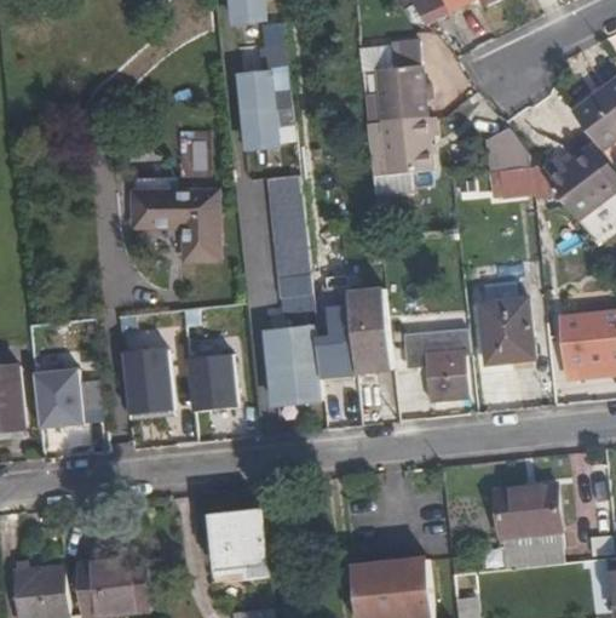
[(230,0),(234,23),(265,19),(262,0),(230,0)]
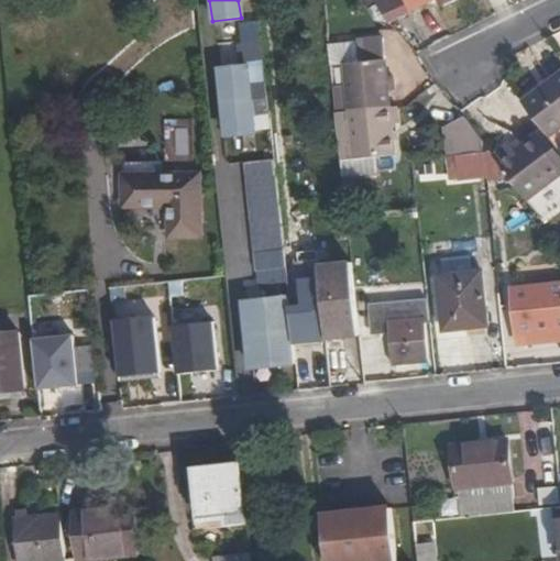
[(387,22),(404,13),(396,0),(371,0),(373,3),(387,22)]
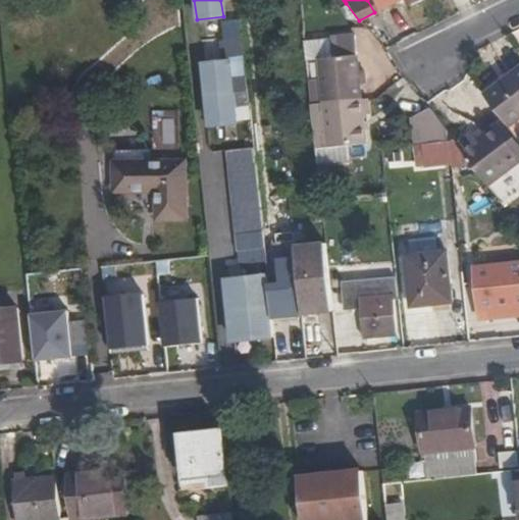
[(367,0),(374,12),(381,9),(376,0),(367,0)]
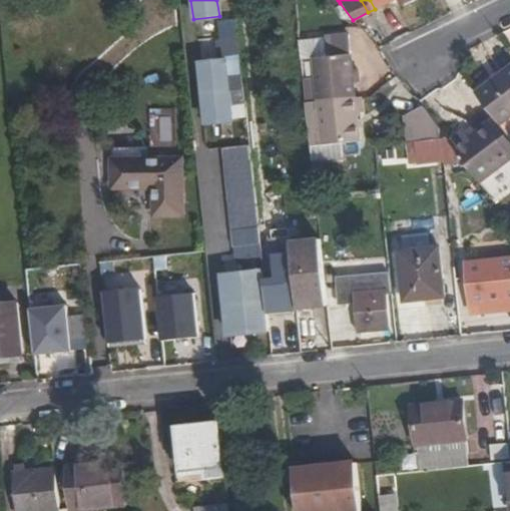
[(370,0),(375,9),(393,0),(400,0),(402,3),(408,0),(370,0)]
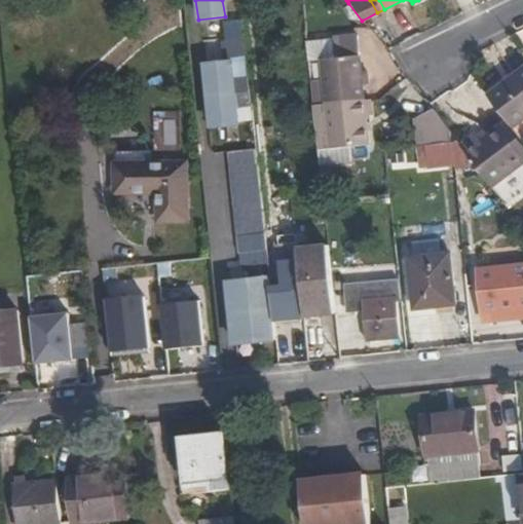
[(350,17),(362,21),(348,3),(343,7),(350,17)]
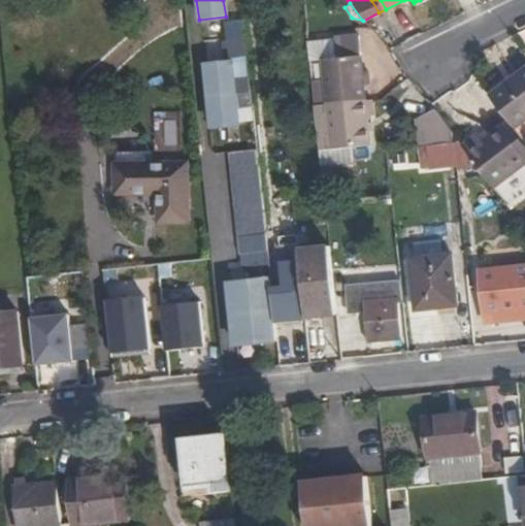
[(223,19),(224,54),(245,53),(244,18),(223,19)]
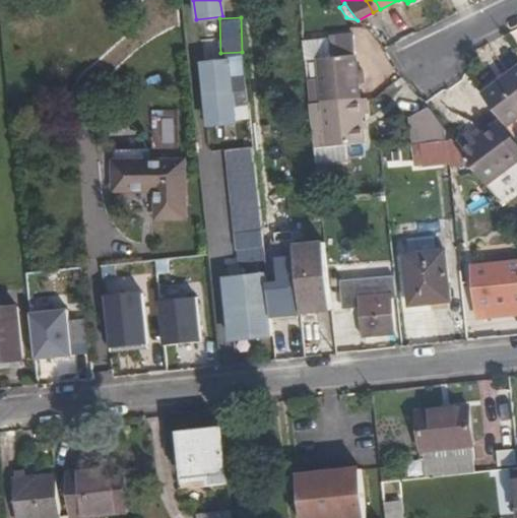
[(308,104),(358,99),(350,35),(326,38),(326,39),(328,57),(315,59),(317,78),(305,79),(308,104)]
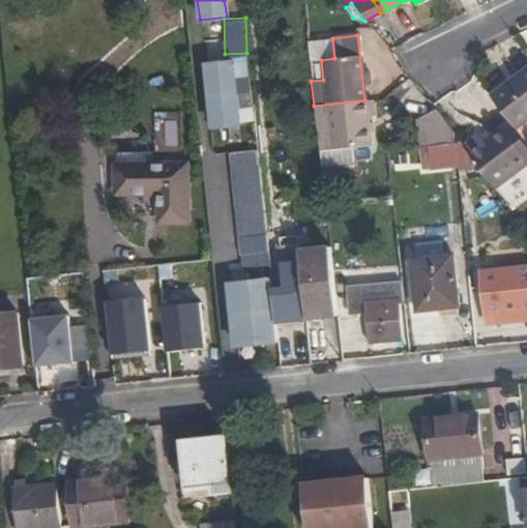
[(334,58),(332,39),(306,42),(309,61),(321,60),(334,58)]
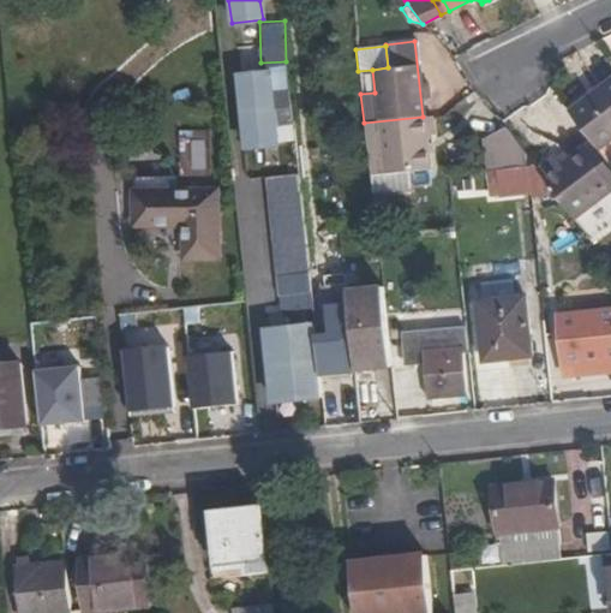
[(269,70),(238,73),(246,149),(277,146),(269,70)]
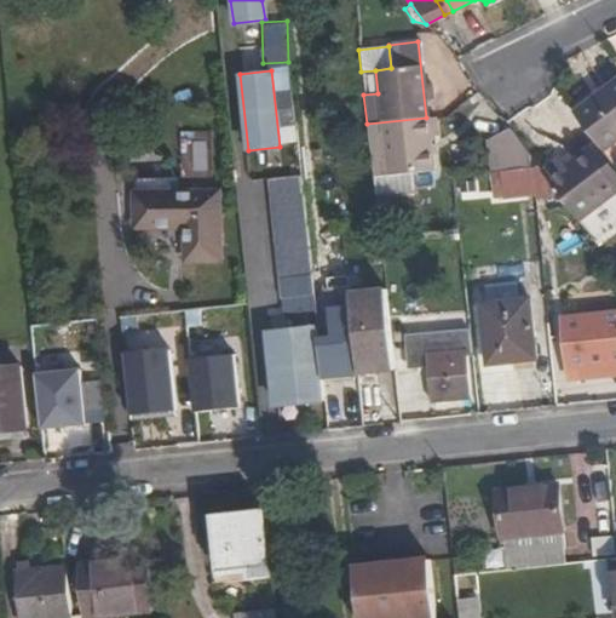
[(615,74),(570,109),(582,125),(615,98),(615,74)]
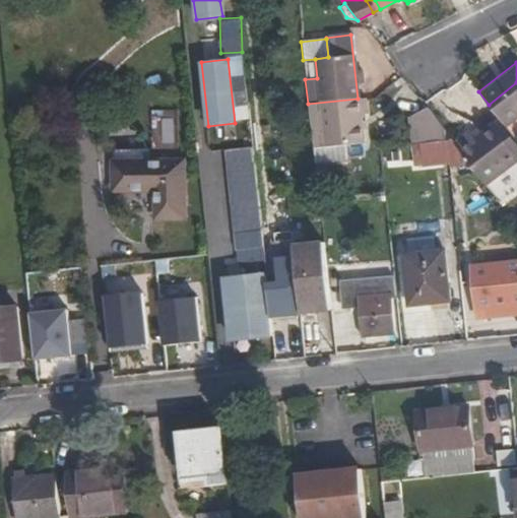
[(244,74),(236,75),(241,117),(249,116),(244,74)]
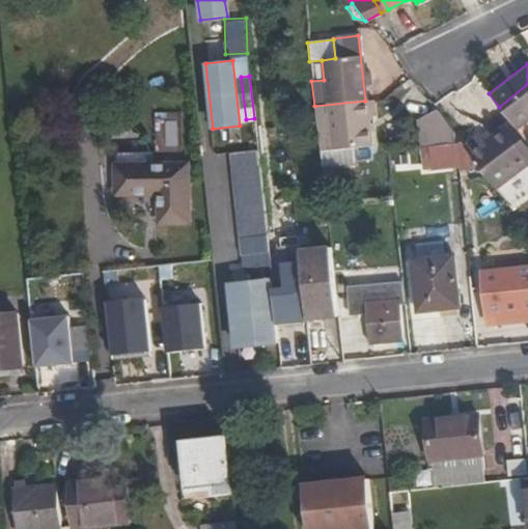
[(513,127),(527,114),(527,84),(499,107),(508,119),(513,127)]
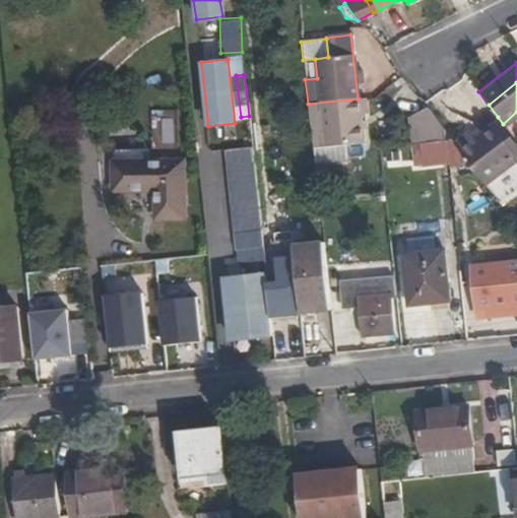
[(321,162),(343,158),(342,144),(363,141),(360,113),(366,112),(364,98),(358,99),(308,104),(314,163),(321,162)]
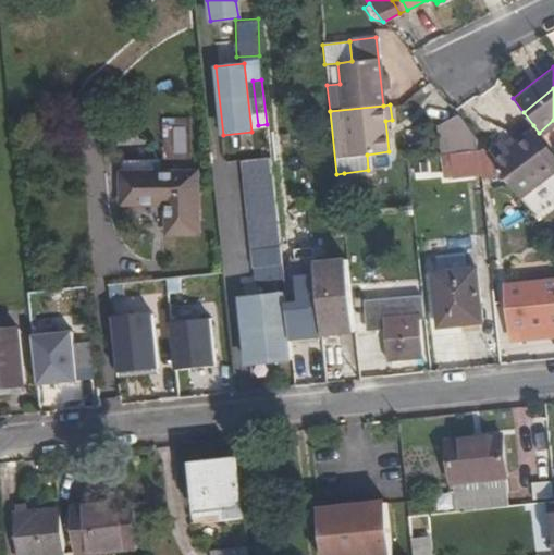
[(475,140),(455,115),(439,124),(442,153),(448,152),(476,150),(475,140)]
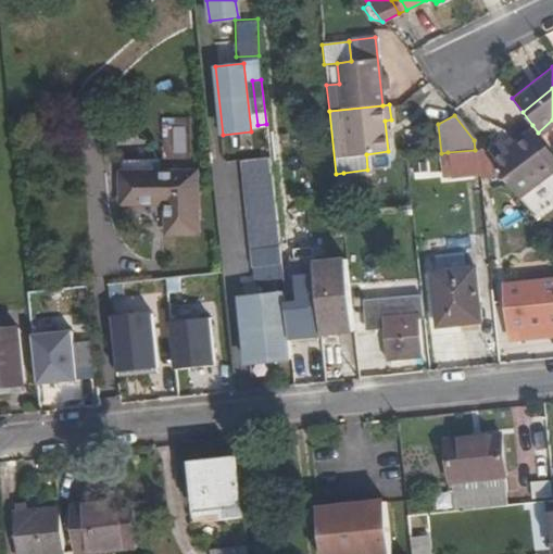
[(552,151),(538,133),(532,125),(513,139),(505,146),(502,141),(500,139),(484,152),(497,170),(500,174),(519,199),(549,176),(552,173),(552,151)]
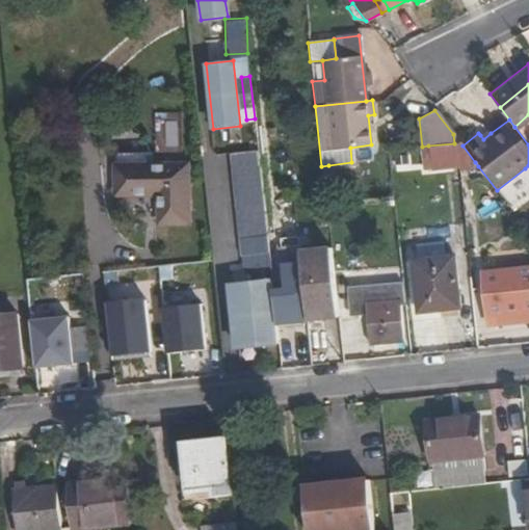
[(487,130),(480,135),(483,139),(491,133),(487,130)]
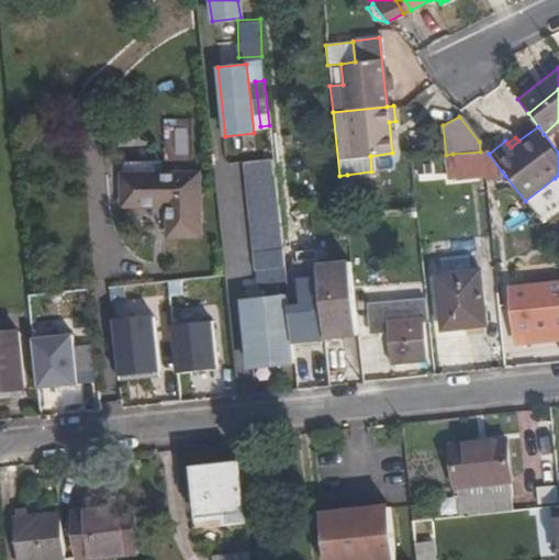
[(484,148),(479,142),(480,152),(482,172),(483,178),(505,176),(502,171),(489,154),(484,148)]
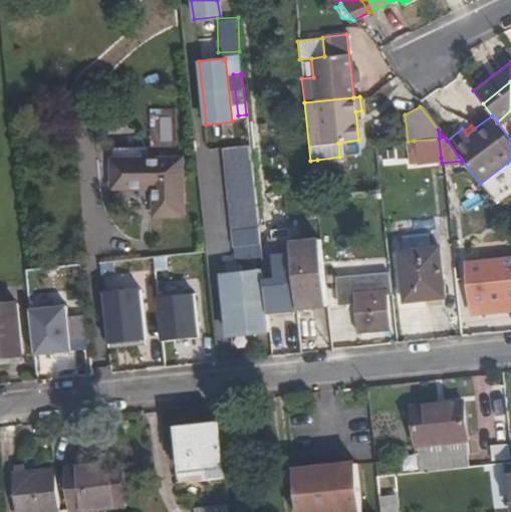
[(414,141),(416,161),(441,158),(439,139),(414,141)]
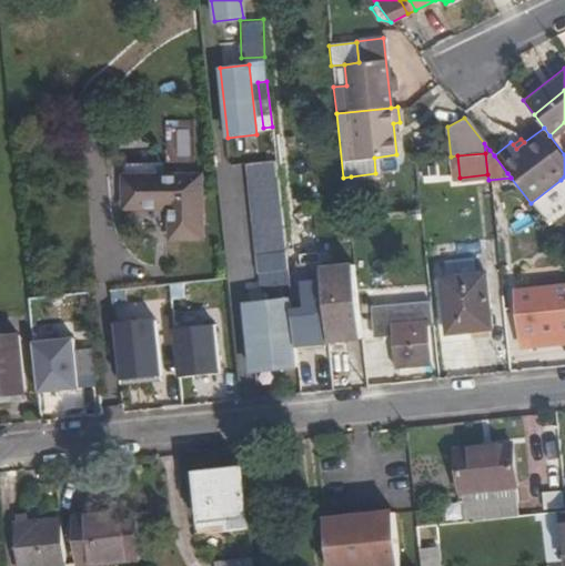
[(199,234),(198,175),(123,177),(123,205),(170,204),(170,234),(199,234)]
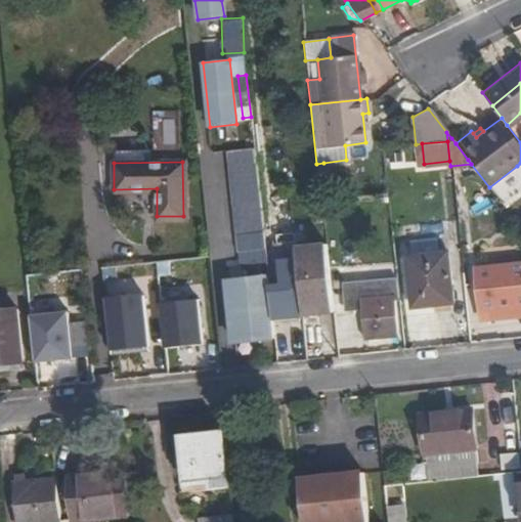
[(255,163),(228,165),(234,232),(261,229),(255,163)]
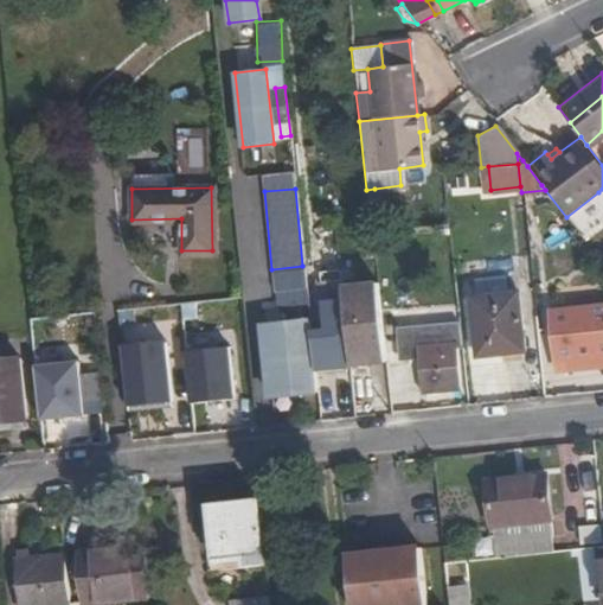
[(379,229),(374,189),(366,190),(370,230),(379,229)]
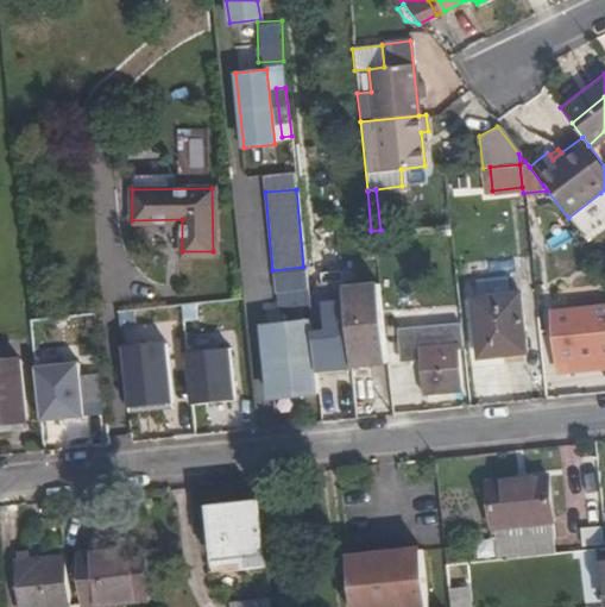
[(581,236),(604,219),(604,198),(600,193),(568,218),(581,236)]
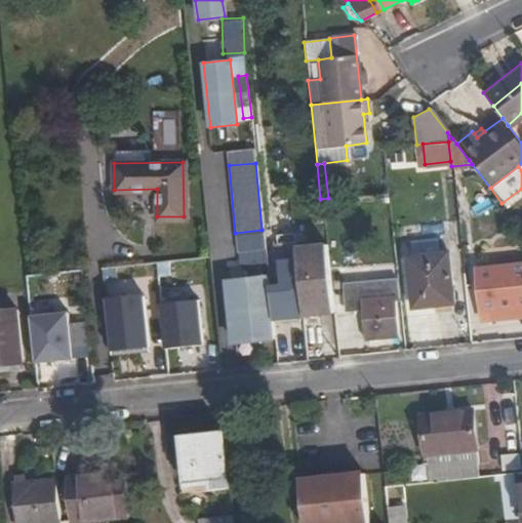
[(388,201),(387,192),(376,193),(377,202),(388,201)]
